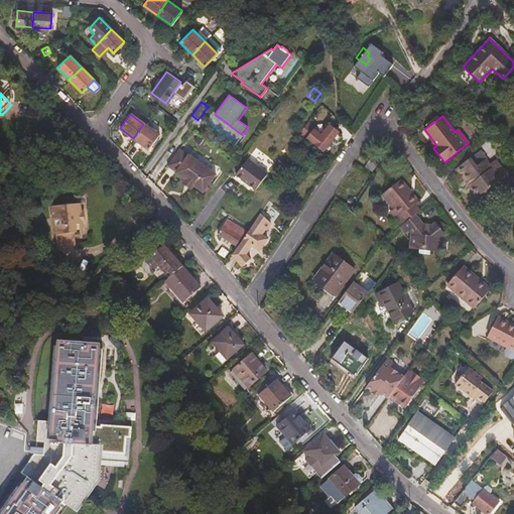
[(158,134),(143,124),(133,138),(148,148),(158,134)]
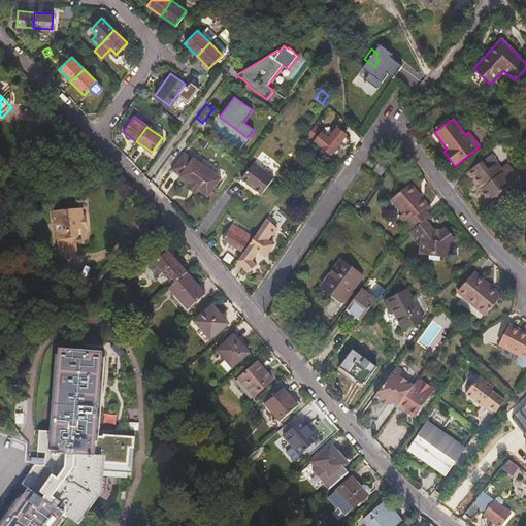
[(328,138),(313,127),(306,137),(330,156),(347,135),(336,128),(328,138)]
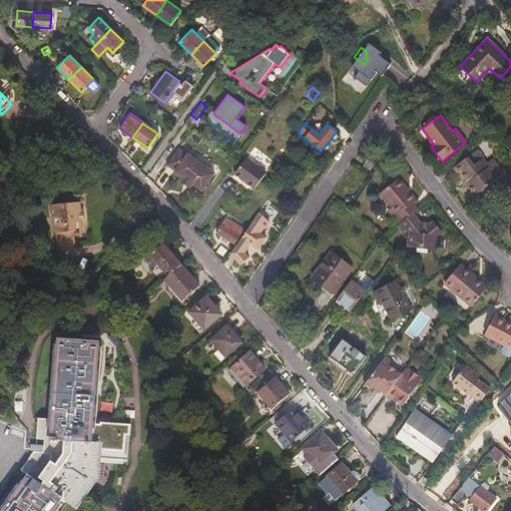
[(186,153),(177,147),(165,163),(174,169),(173,170),(182,177),(181,179),(189,185),(191,184),(200,190),(213,172),(187,152),(186,153)]
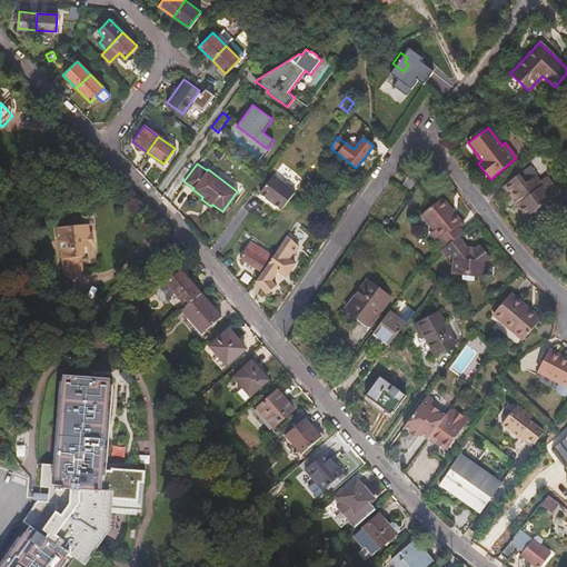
[(528,167),(505,185),(518,202),(516,205),(526,218),(541,206),(539,204),(547,197),(540,188),(541,187),(539,182),(534,177),(535,176),(528,167)]
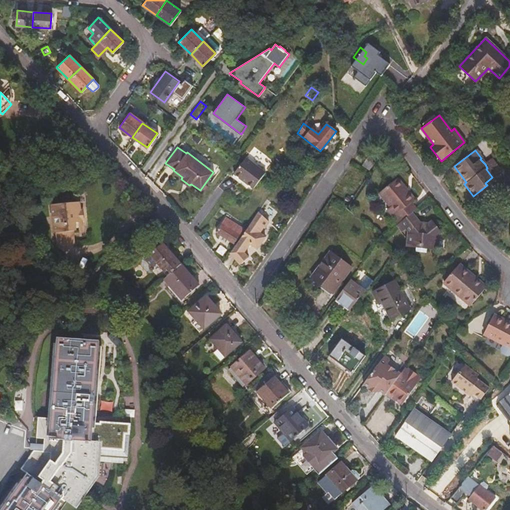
[(265,173),(245,158),(233,174),(253,188),(265,173)]
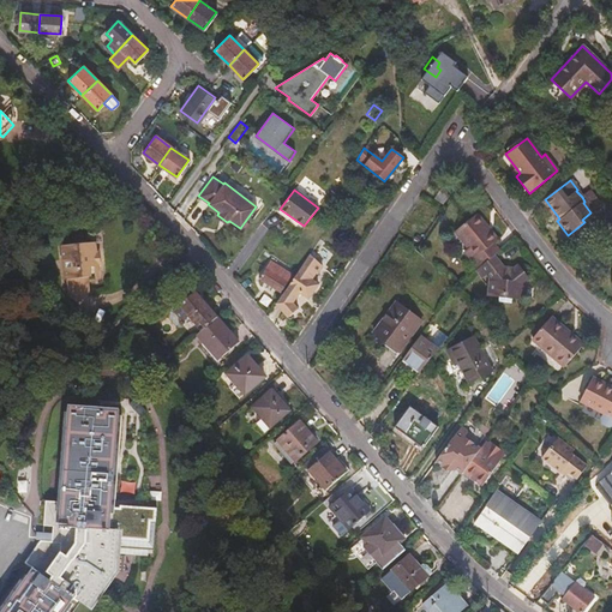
[(448,195),(441,190),(435,197),(442,203),(448,195)]
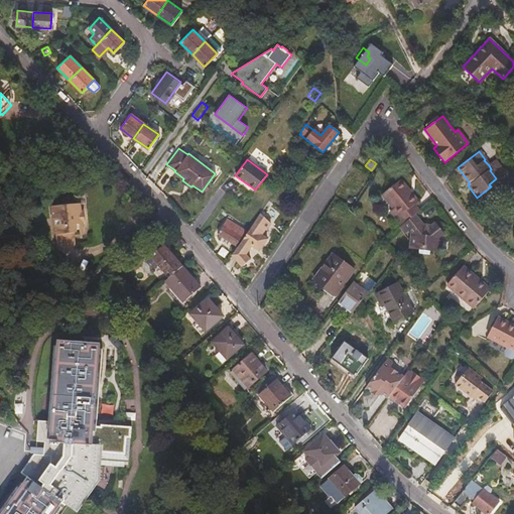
[(495,160),(489,165),(491,169),(490,170),(496,178),(504,172),(495,160)]
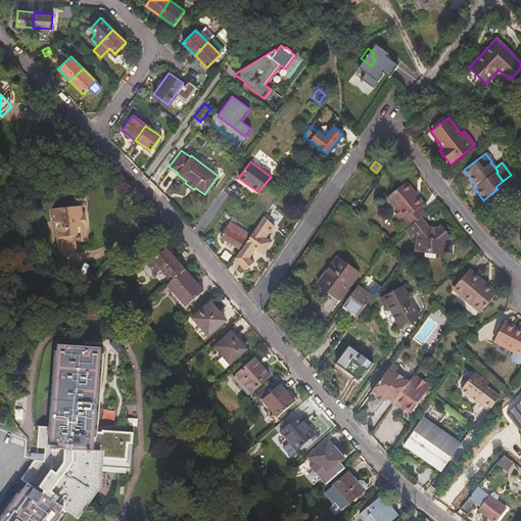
[(476,186),(464,170),(461,172),(474,188),(476,186)]
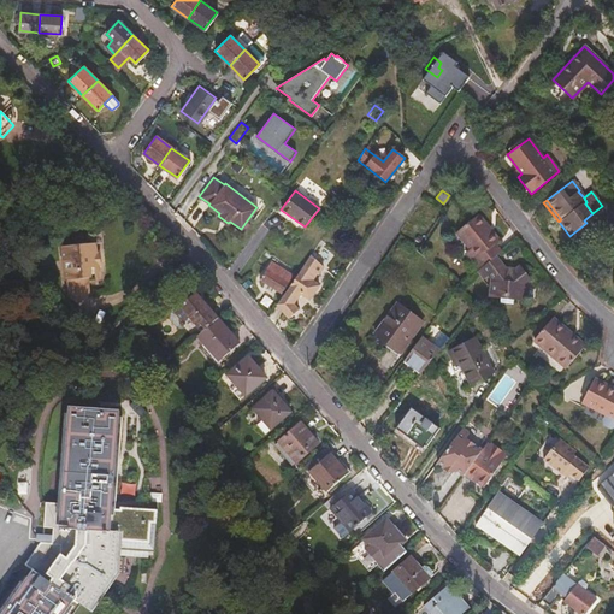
[(496,254),(501,252),(494,243),(499,240),(478,214),(456,231),(470,248),(466,252),(478,269),(496,254)]
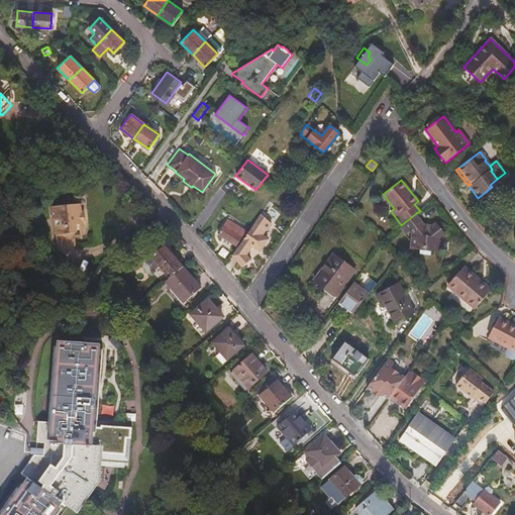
[(190,189),(191,187),(183,181),(182,183),(190,189)]
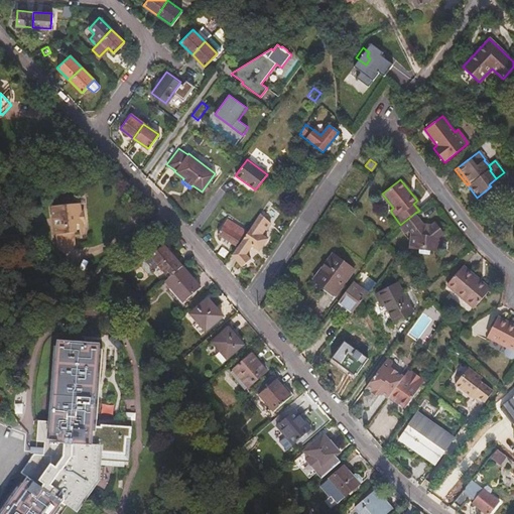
[(61,223),(56,223),(56,232),(58,232),(57,246),(67,255),(75,246),(76,233),(84,233),(85,225),(89,225),(90,214),(88,214),(88,206),(57,203),(56,216),(61,220),(61,223)]
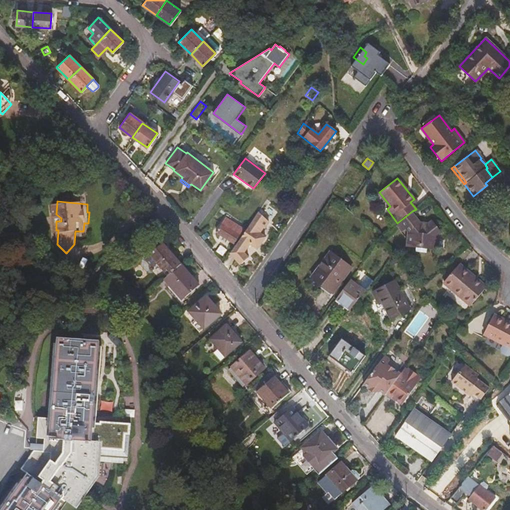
[(258,209),(252,218),(229,252),(239,264),(245,256),(240,251),(246,241),(254,246),(262,235),(256,231),(260,225),(261,226),(266,219),(258,209)]
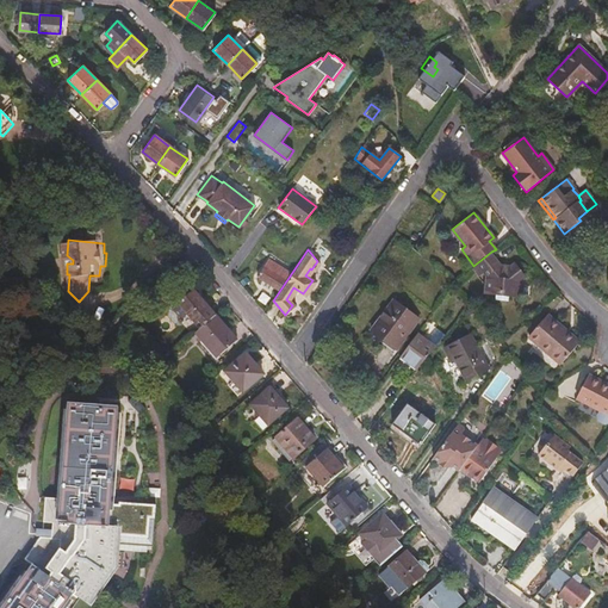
[(473,266),(472,267),(478,274),(483,271),(485,275),(484,292),(494,293),(494,297),(507,298),(507,295),(520,296),(521,279),(525,275),(513,261),(509,265),(500,264),(491,252),(473,266)]
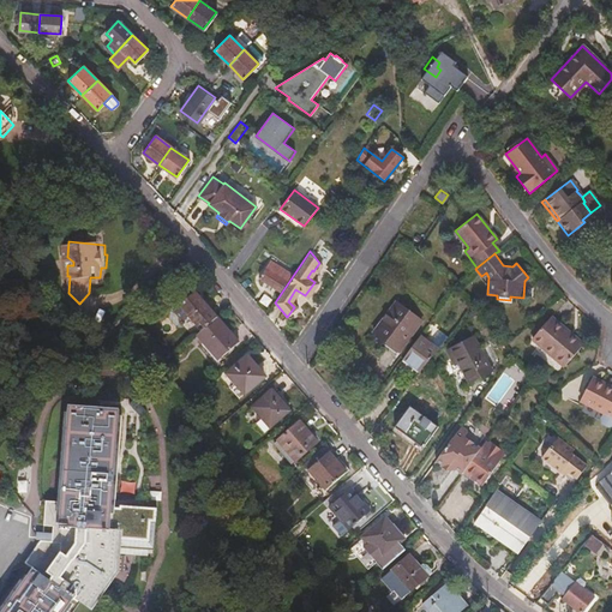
[(270,259),(267,267),(279,275),(282,268),(270,259)]
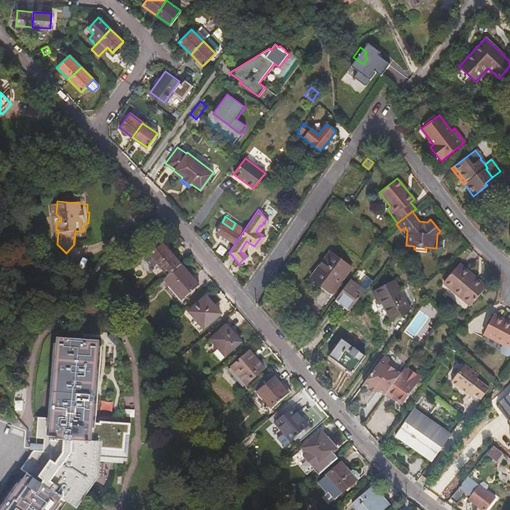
[(232,229),(222,222),(216,232),(233,243),(243,228),(235,223),(232,229)]
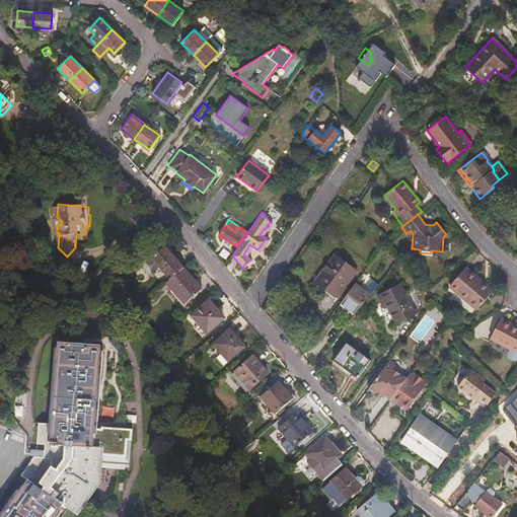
[(169,278),(182,267),(163,244),(145,260),(153,270),(158,266),(169,278)]
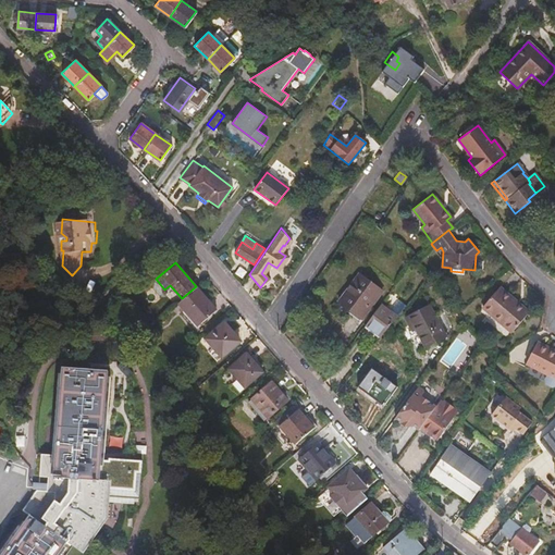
[(358,274),(338,300),(361,317),(380,290),(358,274)]
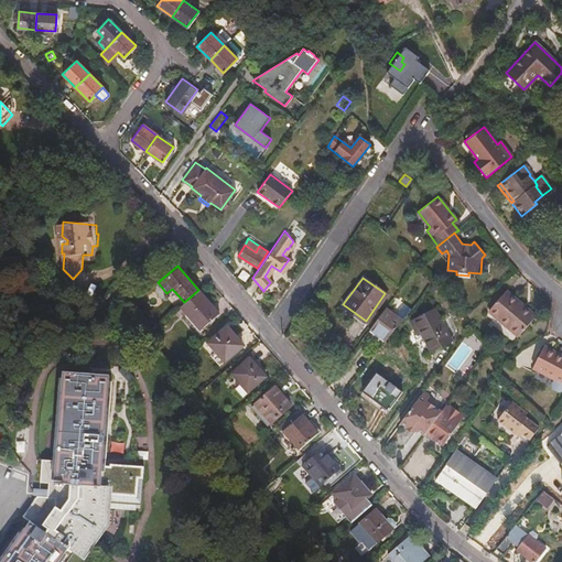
[(184,302),(180,305),(198,327),(217,311),(198,290),(184,302)]
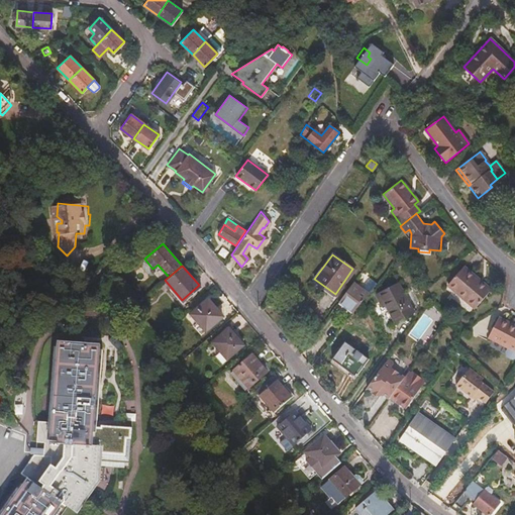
[(491,289),(464,266),(447,284),(475,307),(491,289)]
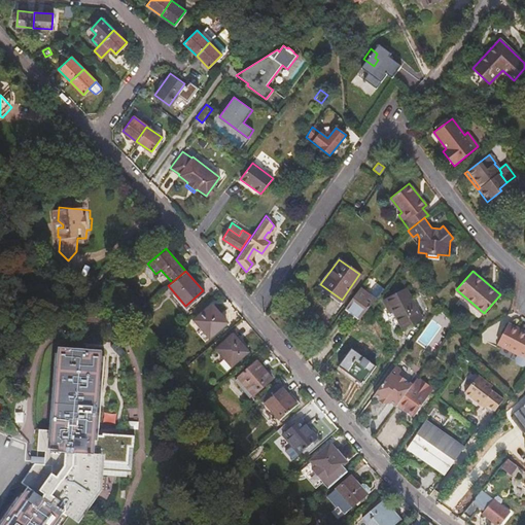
[(359,286),(345,307),(359,317),(365,311),(383,287),(379,284),(371,294),(359,286)]
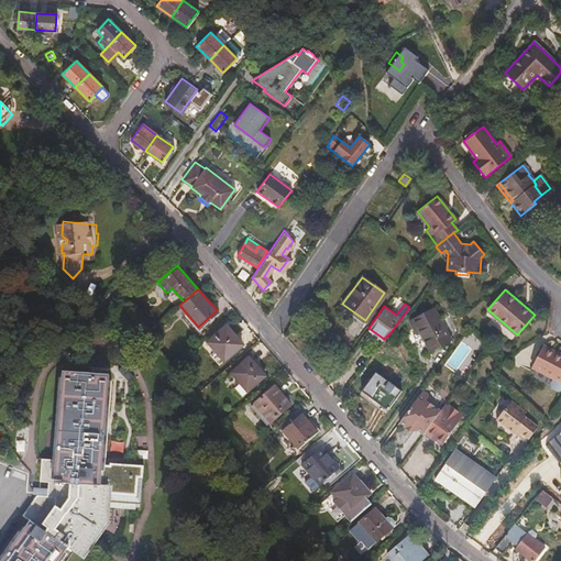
[(433,308),(409,320),(415,332),(419,330),(429,350),(450,339),(433,308)]
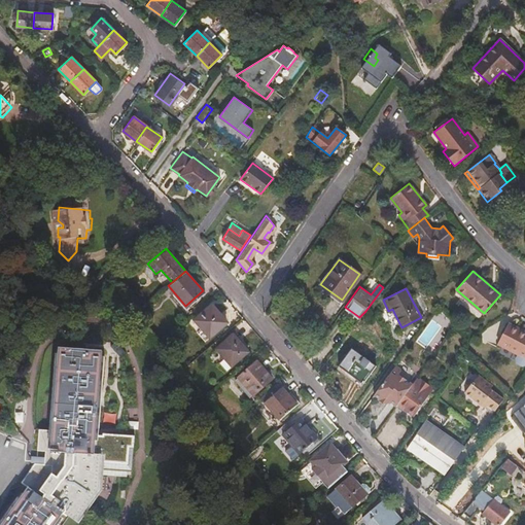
[(211,304),(195,319),(209,337),(226,321),(211,304)]
